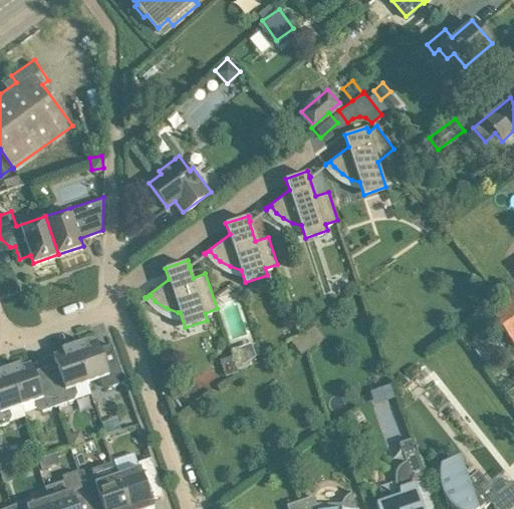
[(513,291),(490,309),(513,342),(513,291)]
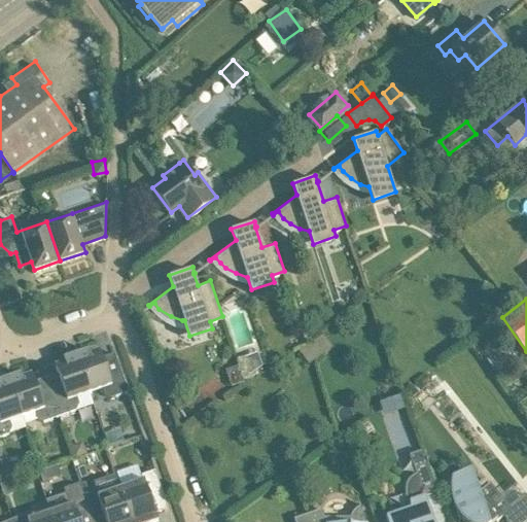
[(508,341),(487,354),(500,374),(522,360),(508,341)]
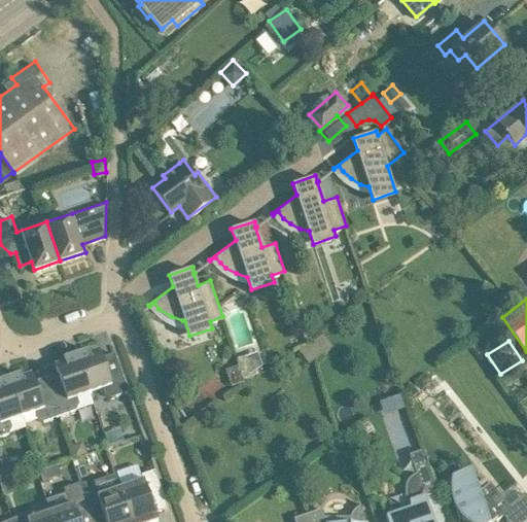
[(89,347),(76,351),(90,389),(102,385),(105,392),(111,395),(128,389),(114,350),(102,354),(99,347),(90,350),(89,347)]
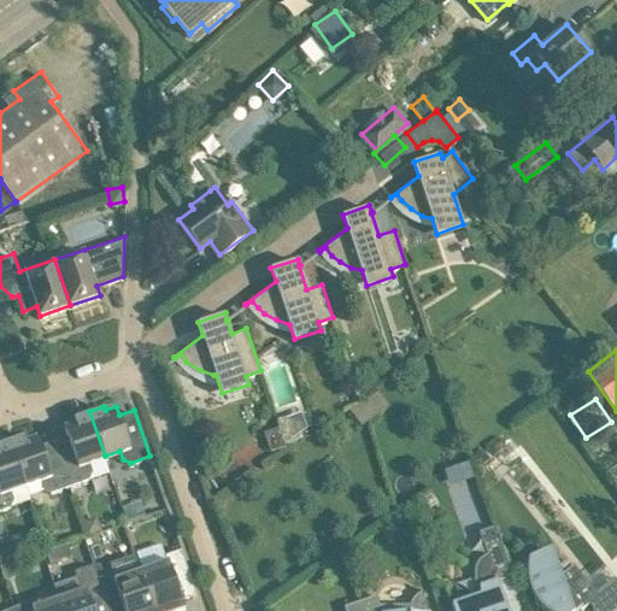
[(301,409),(283,415),(287,429),(282,432),(285,440),(291,439),(289,436),(306,424),(301,409)]
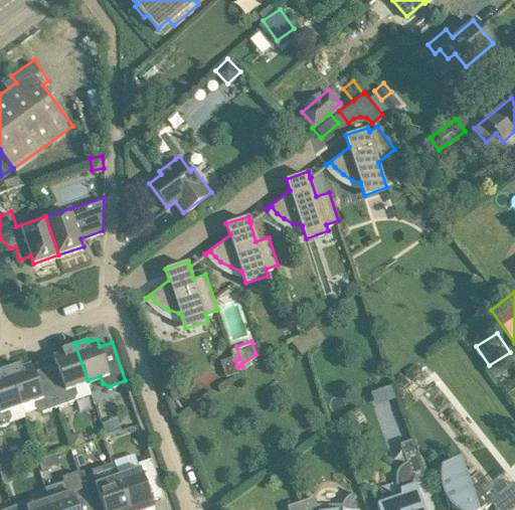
[(56,362),(45,366),(58,403),(74,398),(77,391),(75,385),(88,380),(74,343),(61,348),(62,351),(53,354),(56,362)]
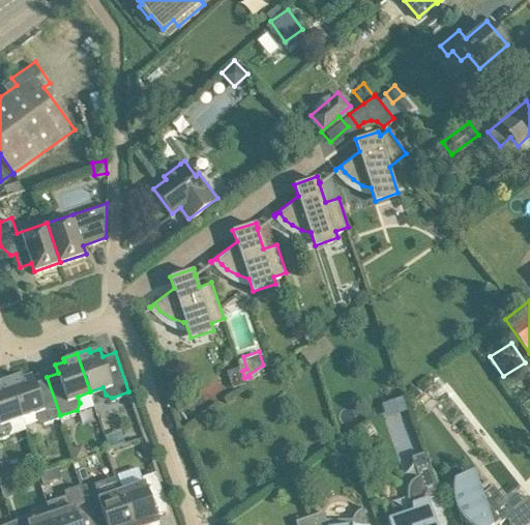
[(239,366),(227,370),(232,386),(244,382),(239,366)]
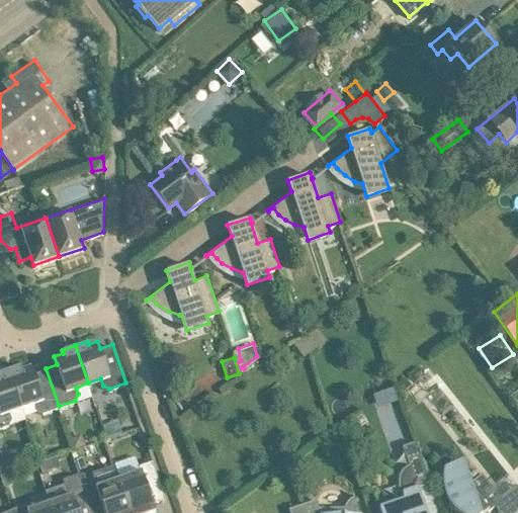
[(21,364),(8,368),(21,406),(33,402),(36,409),(42,412),(59,406),(46,368),(34,371),(31,364),(22,367),(21,364)]
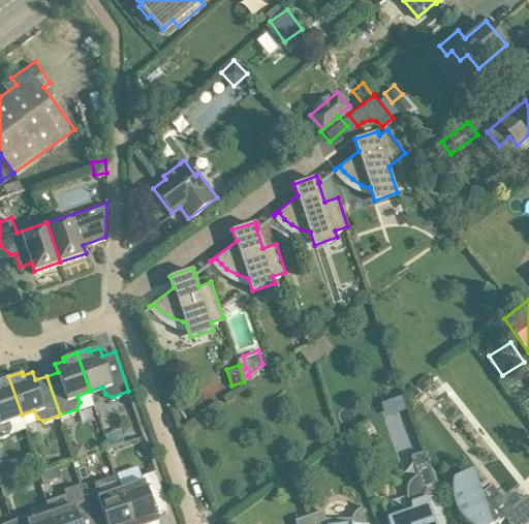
[(0,435),(9,433),(12,426),(9,420),(22,414),(8,376),(0,379),(0,435)]
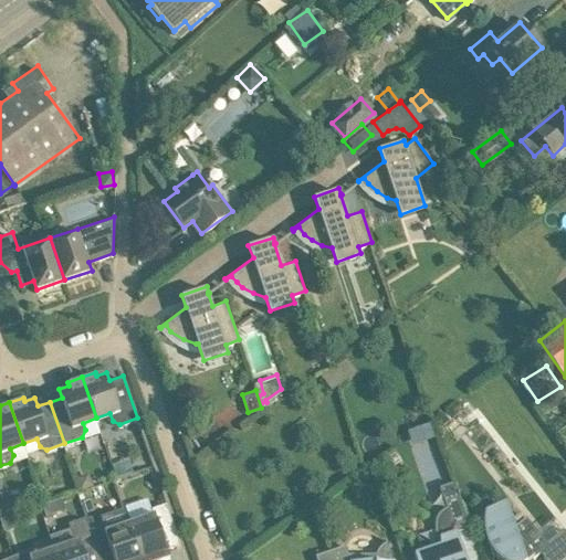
[(444,474),(438,442),(421,445),(428,477),(444,474)]
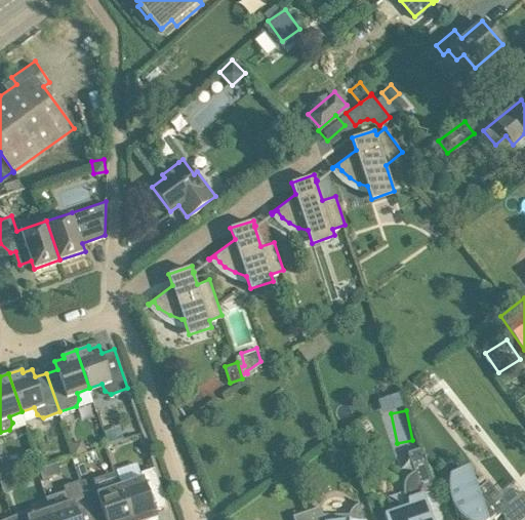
[(78,439),(71,441),(74,451),(75,452),(85,449),(85,447),(83,441),(78,439)]
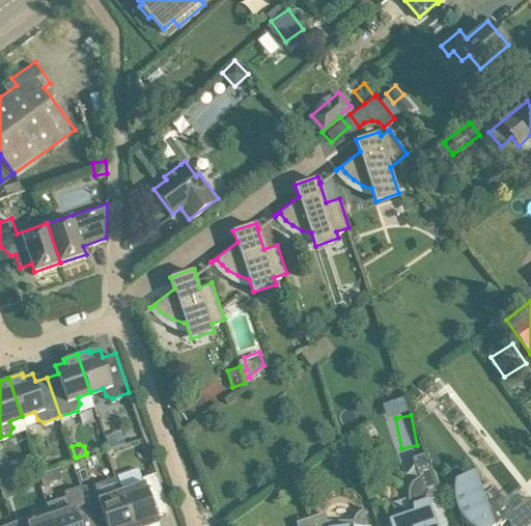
[(389,518),(391,525),(438,525),(428,498),(441,494),(425,451),(413,455),(420,478),(415,485),(412,492),(413,509),(389,518)]
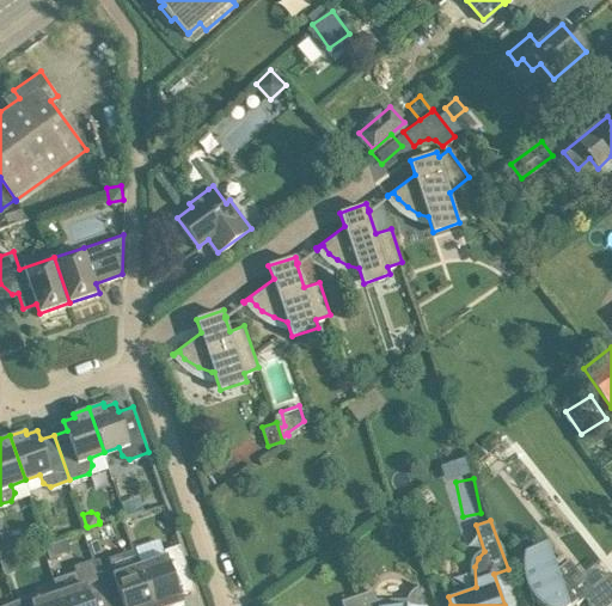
[(17,536),(4,540),(4,543),(8,555),(10,555),(22,551),(17,536)]
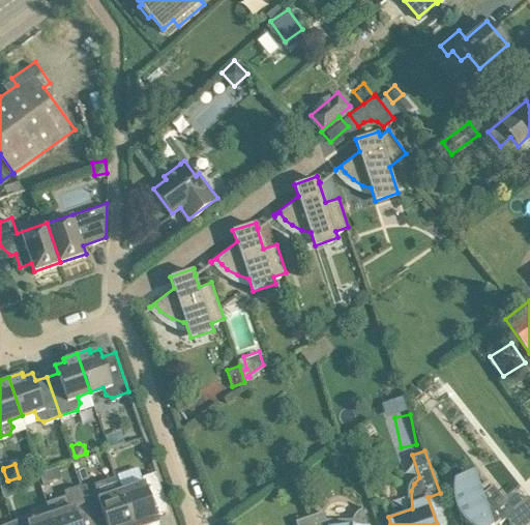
[(51,467),(39,471),(43,482),(54,477),(51,467)]
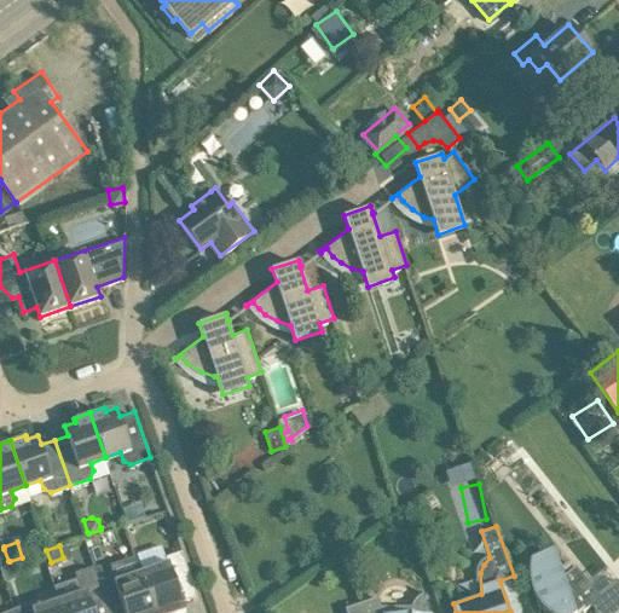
[(168,561),(142,570),(156,612),(173,612),(185,609),(183,600),(197,595),(181,549),(166,555),(168,561)]
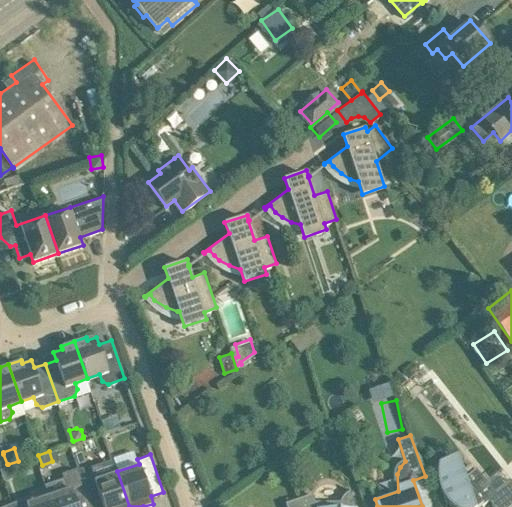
[(477,506),(497,492),(476,466),(464,475),(457,454),(439,461),(438,466),(438,469),(438,474),(439,479),(439,482),(440,485),(446,501),(448,500),(454,506),(477,506)]
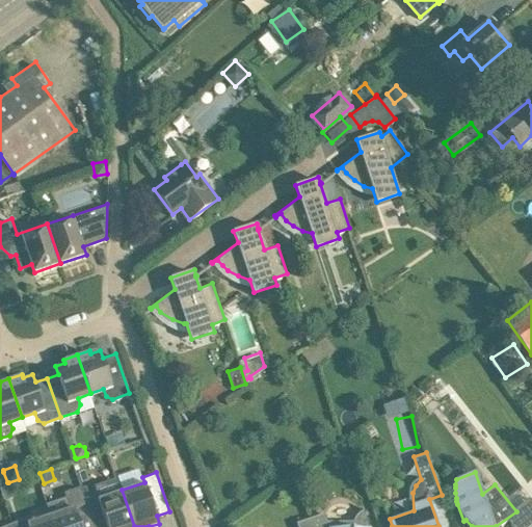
[(7,482),(0,484),(3,497),(12,494),(8,482),(7,482)]
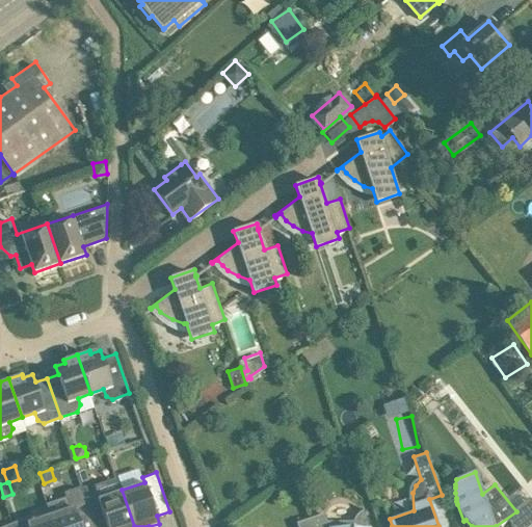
[(95,526),(84,497),(80,484),(64,490),(65,495),(47,501),(50,514),(51,514),(55,526),(95,526)]
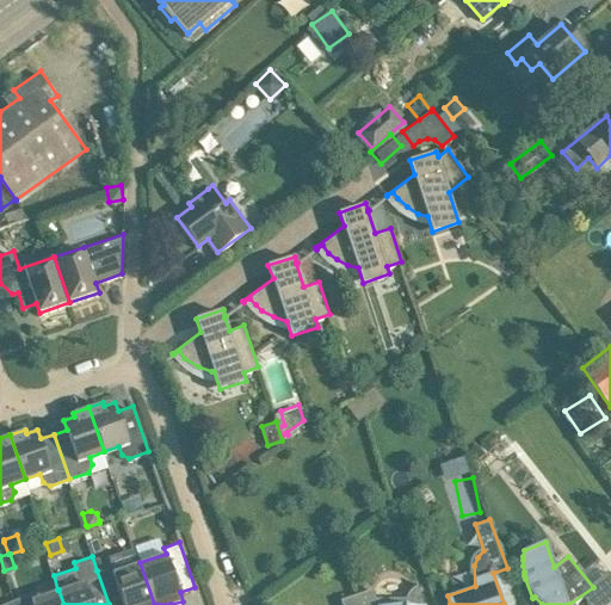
[(112,565),(97,570),(109,604),(154,604),(140,562),(115,570),(112,565)]
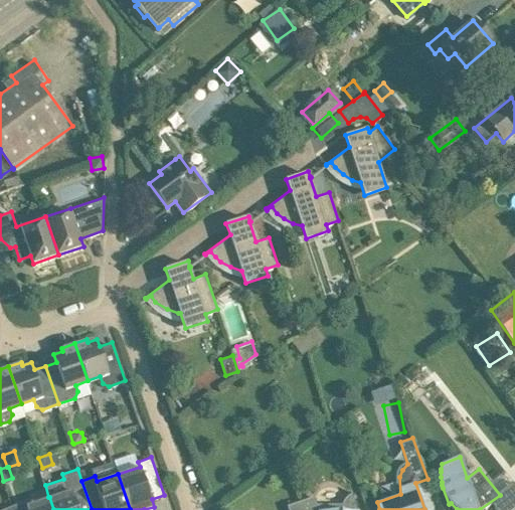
[(496,501),(502,509),(514,509),(514,481),(501,493),(502,496),(496,501)]
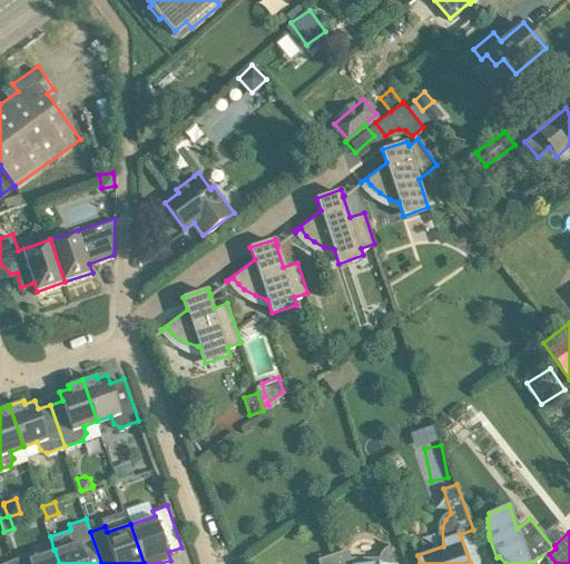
[(347,546),(334,552),(337,563),(400,563),(400,561),(397,560),(392,543),(386,544),(384,547),(381,551),(381,558),(353,562),(347,546)]
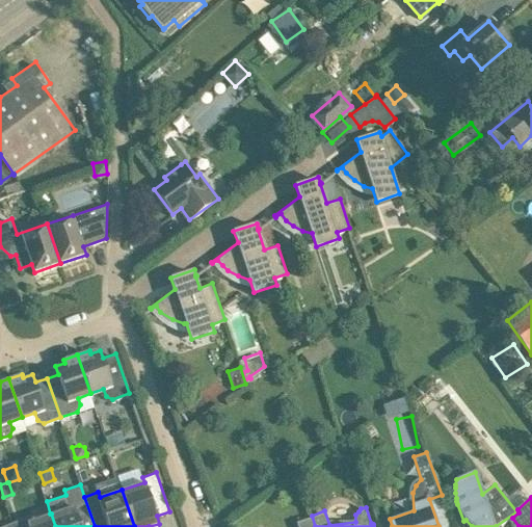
[(27,517),(12,521),(14,526),(55,526),(51,514),(50,514),(28,522),(27,517)]
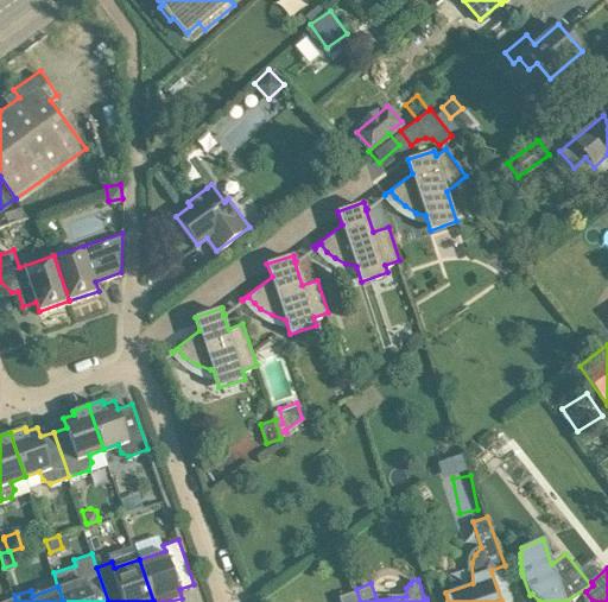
[(341,601),(360,601),(356,589),(340,595),(341,601)]
